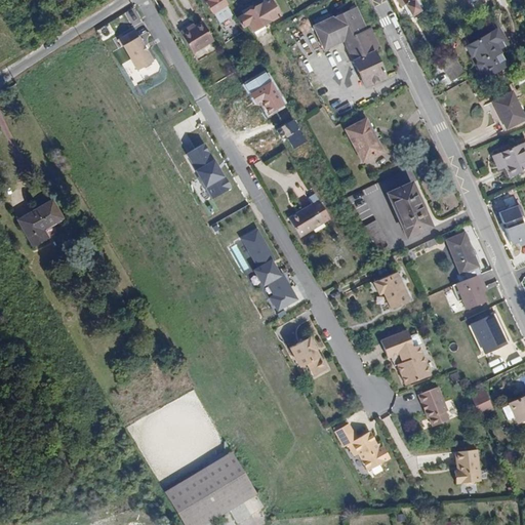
[(229,5),(225,0),(207,0),(211,6),(209,8),(213,15),(229,5)]
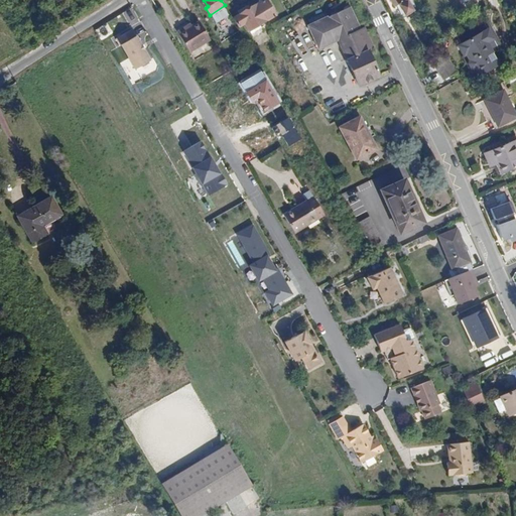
[(277,15),(267,0),(259,0),(250,6),(248,3),(238,9),(240,12),(233,17),(240,28),(244,25),(249,33),(277,15)]
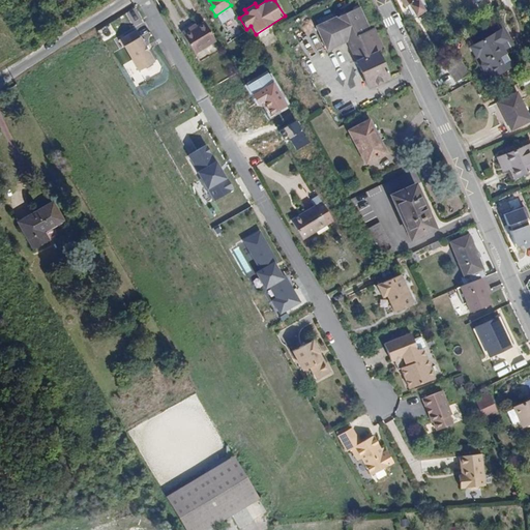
[(418,17),(428,11),(420,0),(402,0),(406,6),(410,4),(418,17)]
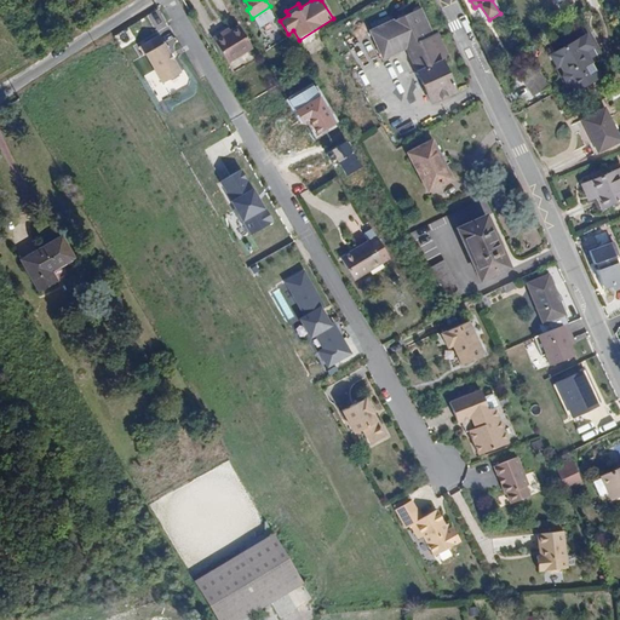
[(408,47),(434,102),(459,90),(445,58),(449,56),(440,33),(434,35),(422,9),(372,30),(385,58),(408,47)]
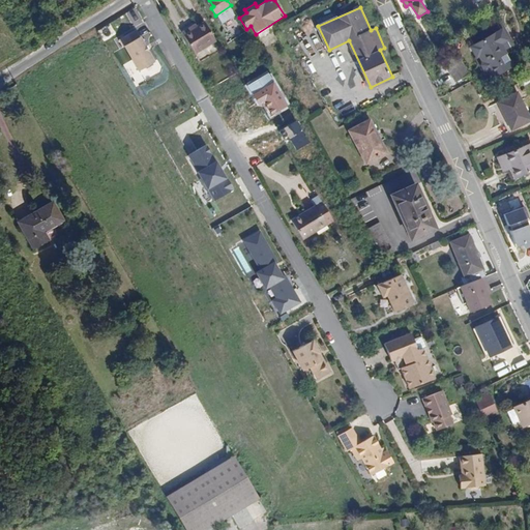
[(205,21),(183,34),(196,55),(217,41),(205,21)]
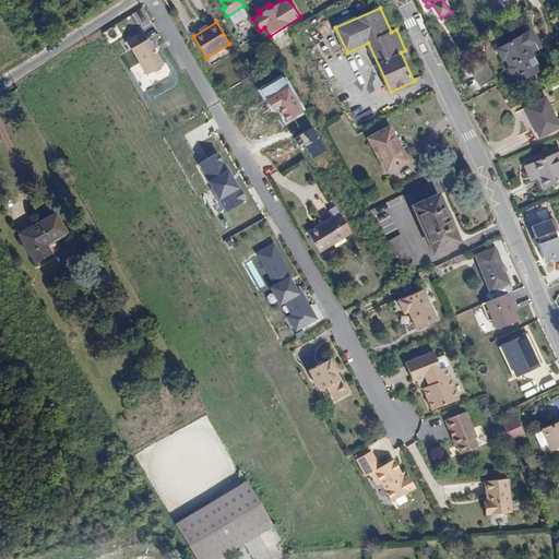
[(532,28),(497,49),(518,84),(542,69),(533,54),(543,48),(532,28)]
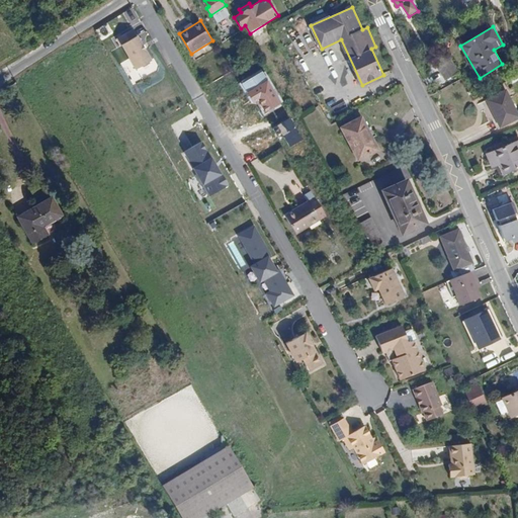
[(134,28),(117,37),(121,45),(136,69),(152,60),(138,35),(134,28)]
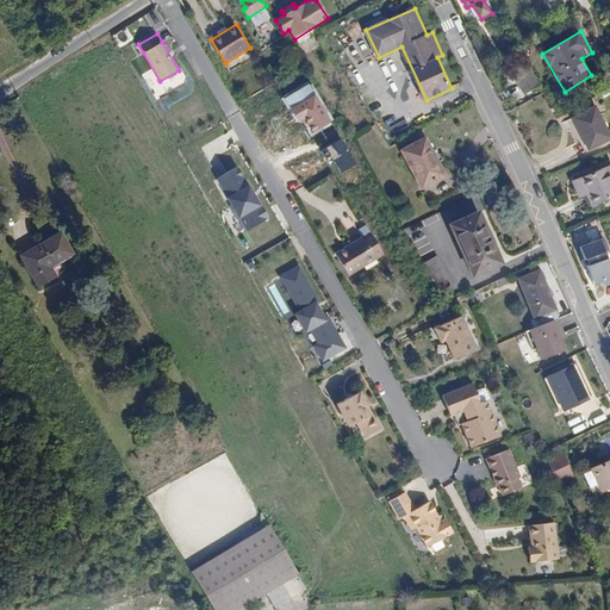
[(541,86),(526,61),(510,70),(526,95),(541,86)]
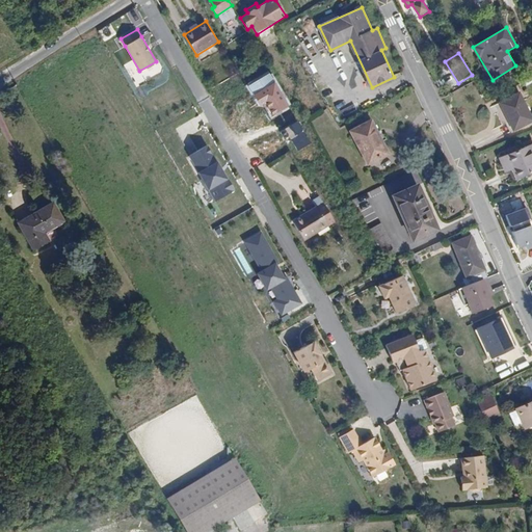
[(288,106),(268,73),(245,86),(258,108),(263,105),(270,116),(288,106)]
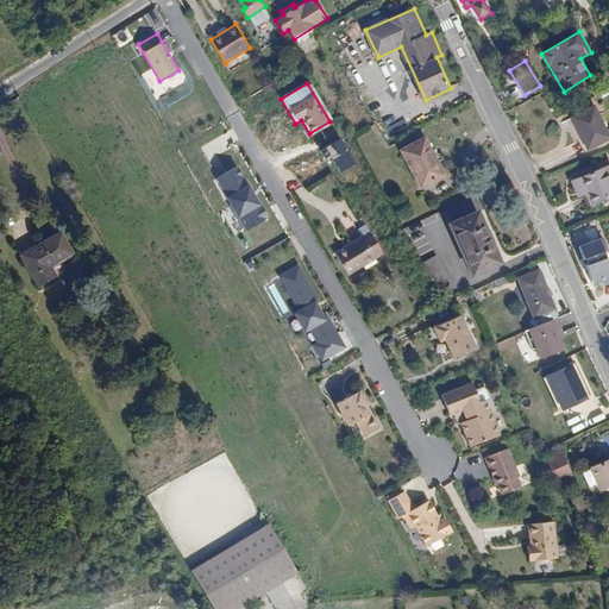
[(608,131),(595,102),(569,115),(589,152),(608,142),(608,131)]
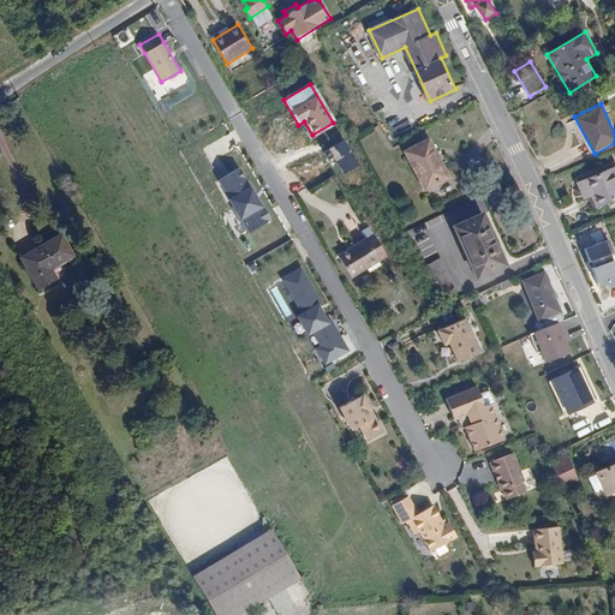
[(430,137),(404,151),(425,192),(452,178),(430,137)]
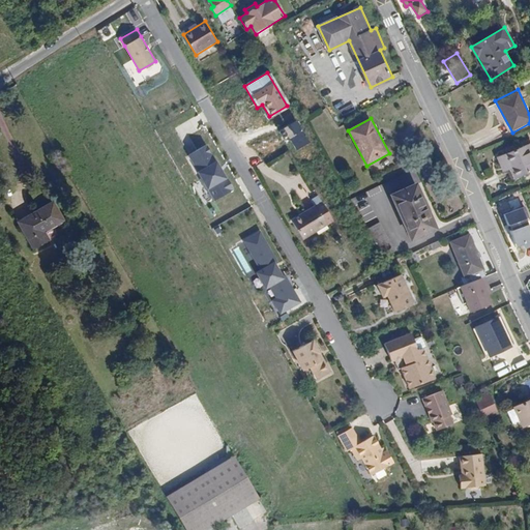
[(310,142),(296,121),(283,129),(296,150),(310,142)]
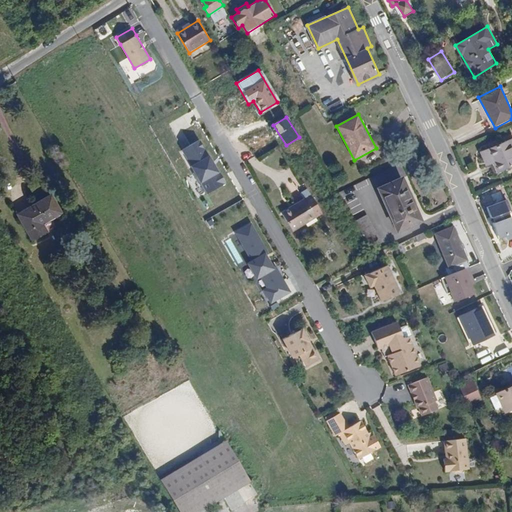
[(183,150),(181,151),(206,195),(226,184),(200,140),(199,141),(193,131),(177,139),(183,150)]
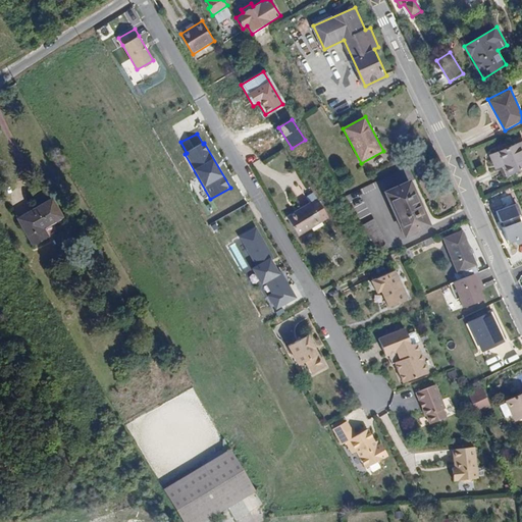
[(521,169),(521,141),(489,156),(496,170),(502,168),(506,177),(521,169)]
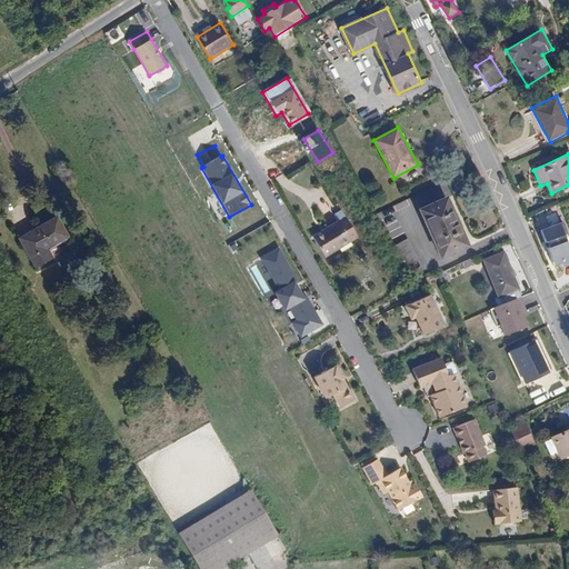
[(449,196),(420,209),(442,259),(472,247),(449,196)]
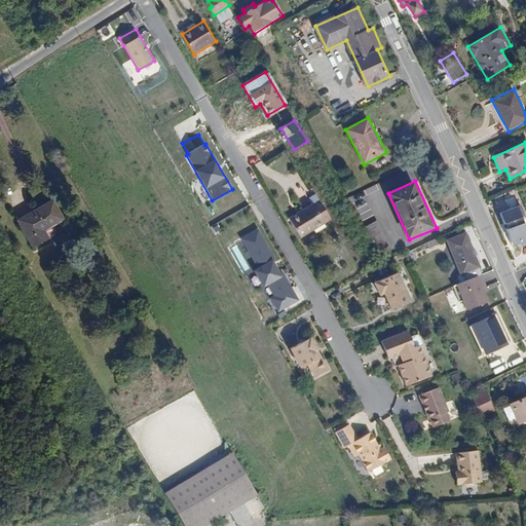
[(66,220),(53,199),(16,220),(34,249),(50,239),(45,231),(66,220)]
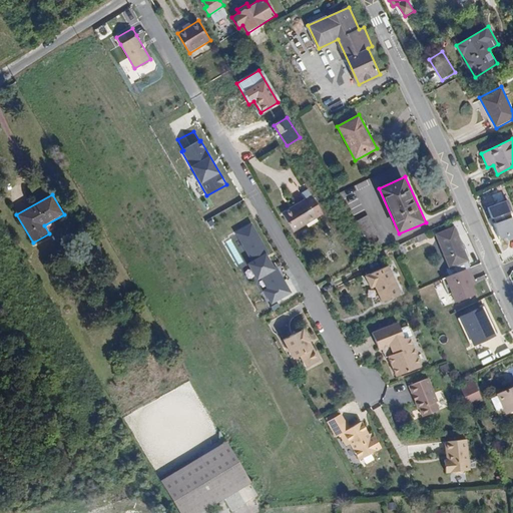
[(282,211),(291,227),(315,212),(305,194),(294,200),(295,203),(282,211)]
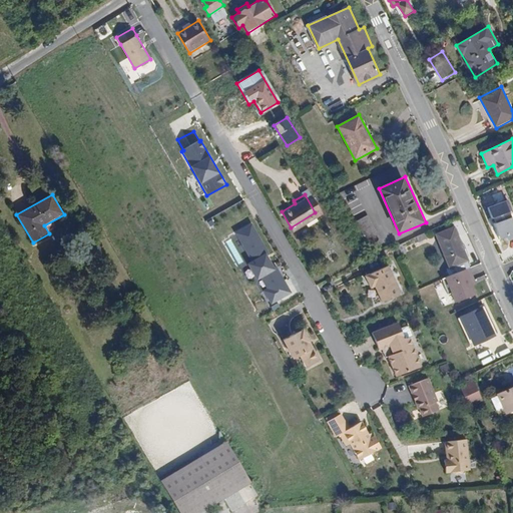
[(508,200),(488,207),(492,218),(494,218),(496,223),(494,223),(501,240),(508,237),(510,240),(512,238),(512,219),(510,212),(512,212),(508,200)]
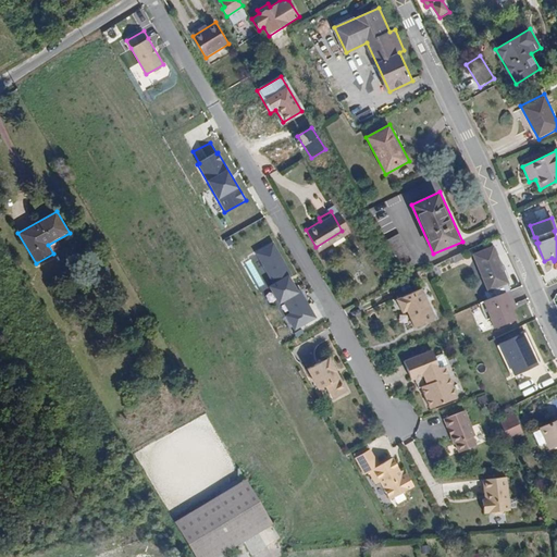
[(399,235),(386,242),(400,265),(413,259),(399,235)]
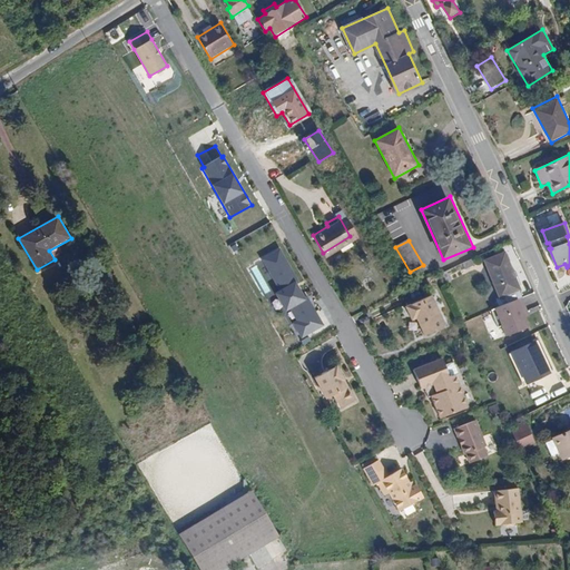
[(279,249),(261,261),(277,291),(273,293),(284,312),(286,312),(302,338),(324,326),(307,296),(303,298),(295,285),(298,283),(279,249)]
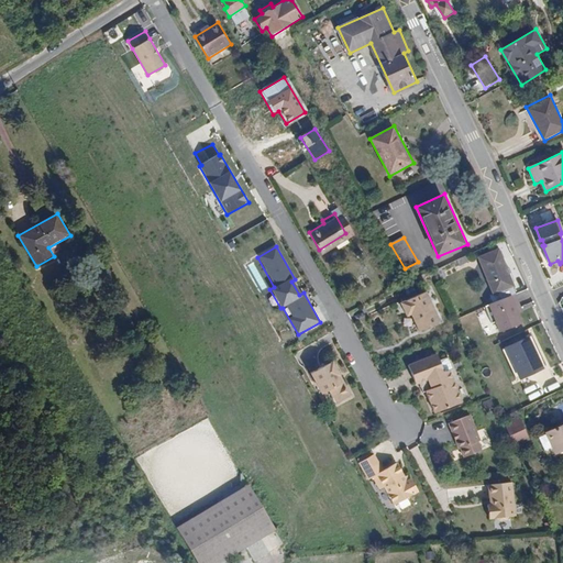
[(514,285),(497,249),(477,257),(493,294),(514,285)]
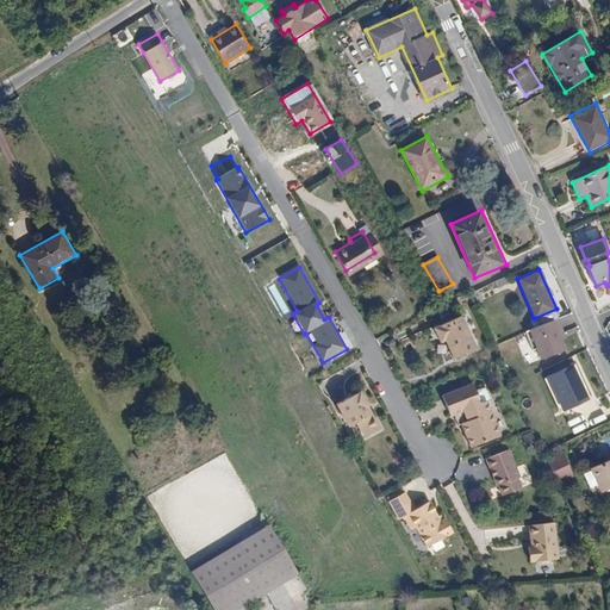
[(477,349),(459,313),(433,327),(439,340),(443,337),(454,360),(477,349)]
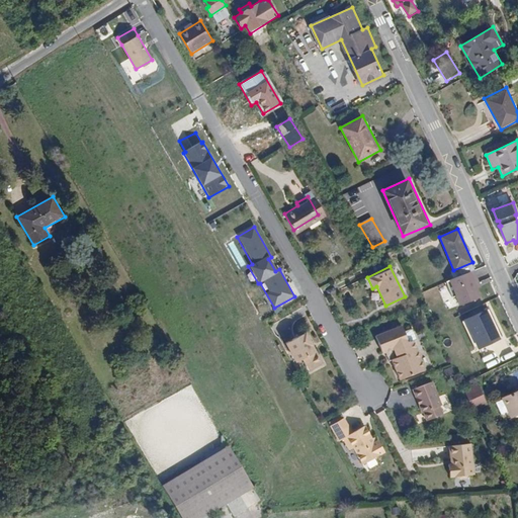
[(471,271),(449,280),(460,307),(483,297),(479,286),(481,285),(475,270),(471,271)]
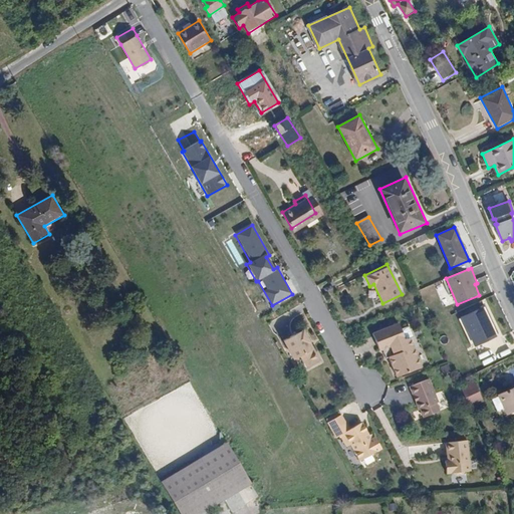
[(498,337),(485,307),(460,317),(473,348),(498,337)]
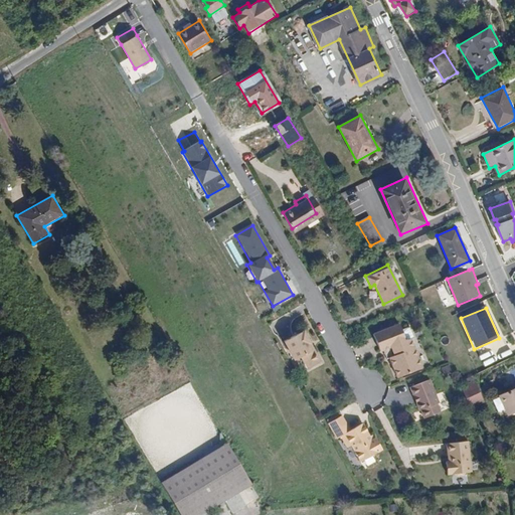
[(413,338),(406,340),(400,325),(374,335),(380,351),(385,349),(396,379),(424,368),(413,338)]
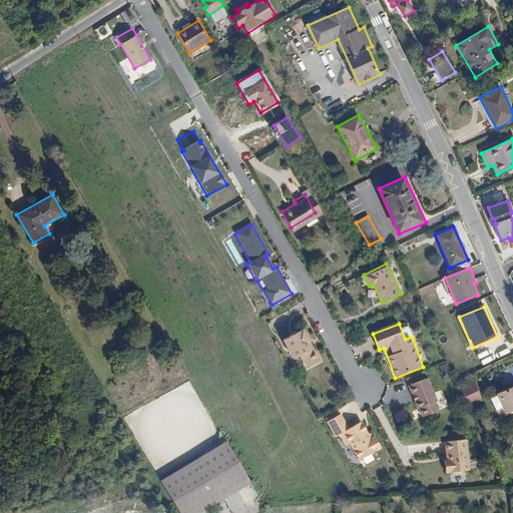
[(321,362),(304,330),(285,341),(295,360),(301,357),(308,369),(321,362)]
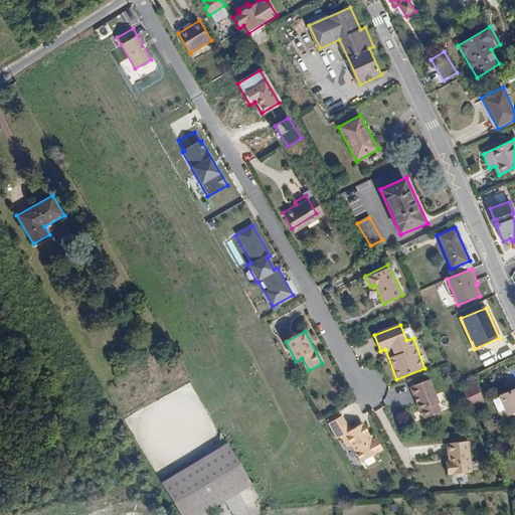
[(443,368),(446,376),(454,373),(451,365),(443,368)]
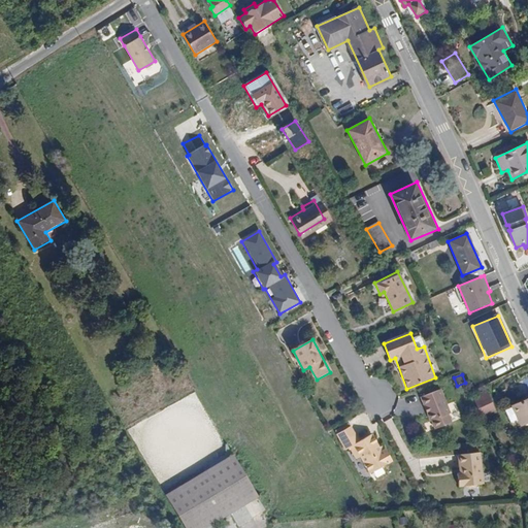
[(431,420),(435,428),(452,422),(448,414),(450,413),(440,389),(420,396),(430,421),(431,420)]
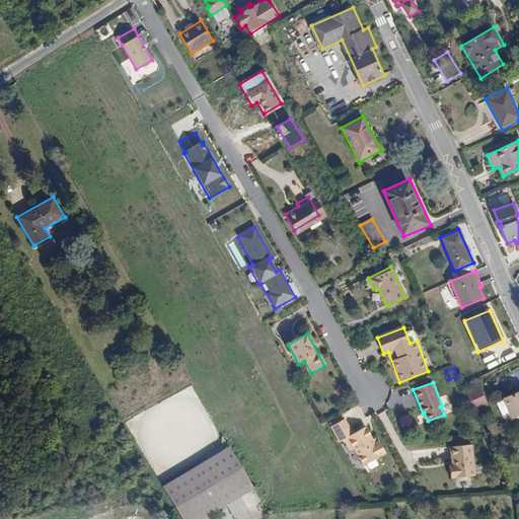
[(482,389),(463,397),(470,412),(488,403),(482,389)]
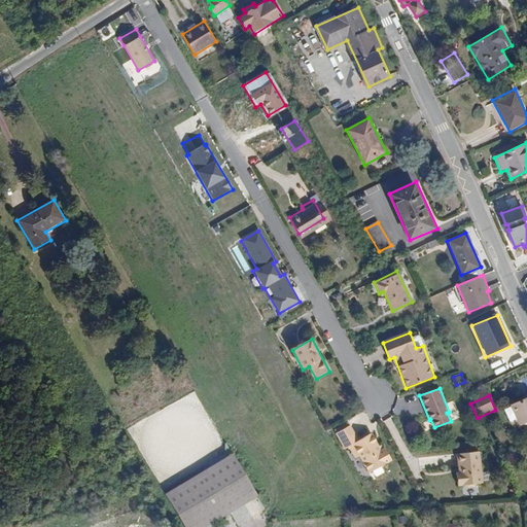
[(526,397),(511,405),(520,425),(526,422),(526,397)]
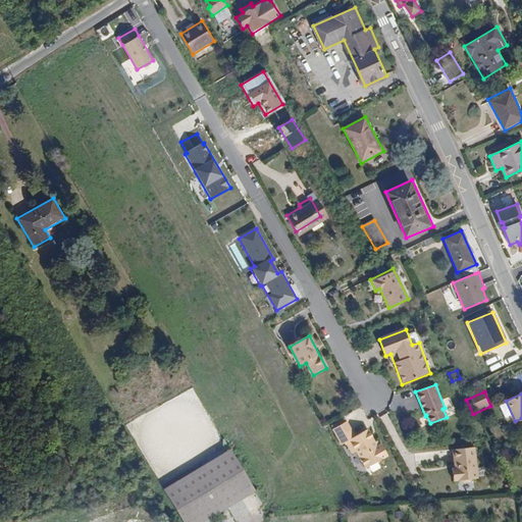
[(369,428),(357,435),(348,421),(332,430),(341,444),(345,441),(353,455),(357,453),(367,469),(389,456),(381,442),(378,445),(369,428)]
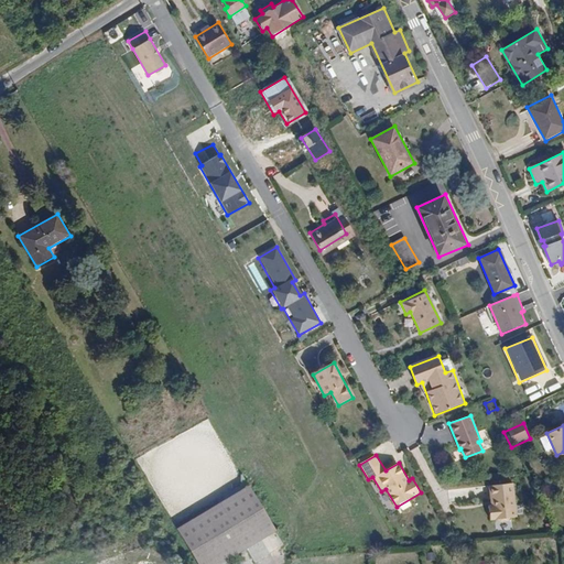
[(509,521),(509,518),(517,517),(513,484),(490,486),(491,498),(494,500),(495,506),(489,506),(491,520),(500,518),(501,521),(509,521)]
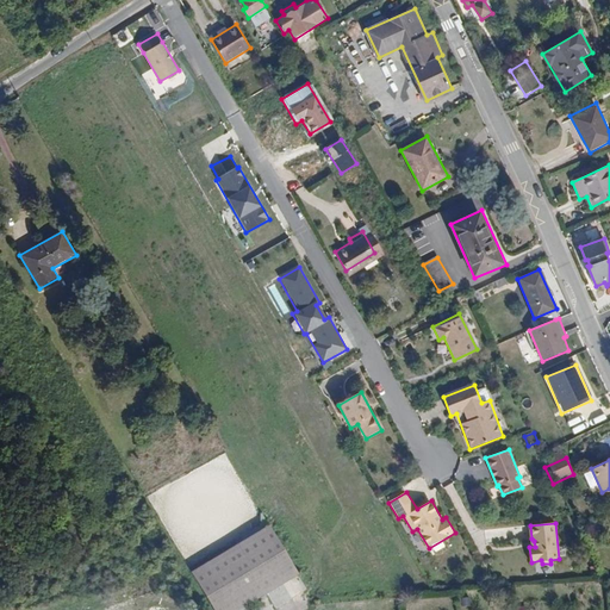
[(268,526),(191,571),(215,609),(240,609),(267,593),(284,584),(297,576),(268,526)]
